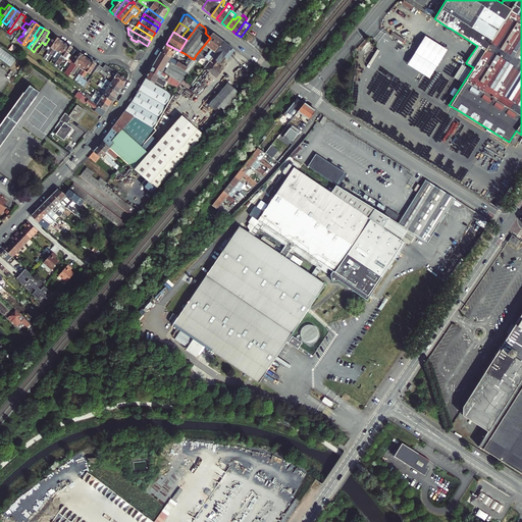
[(405,40),(393,32),(390,35),(398,40),(403,43),(405,40)]
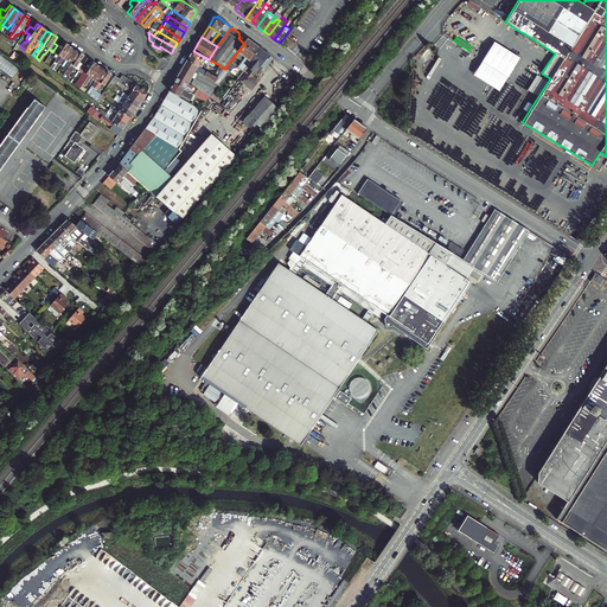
[(244,44),(234,57),(238,59),(242,63),(238,68),(241,71),(240,74),(238,72),(236,76),(235,75),(234,77),(229,74),(217,89),(211,97),(219,103),(244,70),(253,61),(261,49),(248,39),(244,44)]
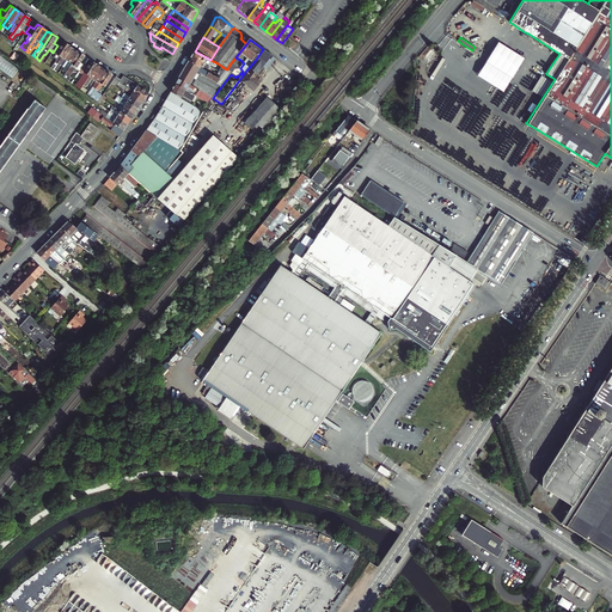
[(69,46),(65,43),(61,48),(57,46),(53,53),(56,55),(54,57),(57,60),(53,65),(55,67),(69,47),(69,46)]
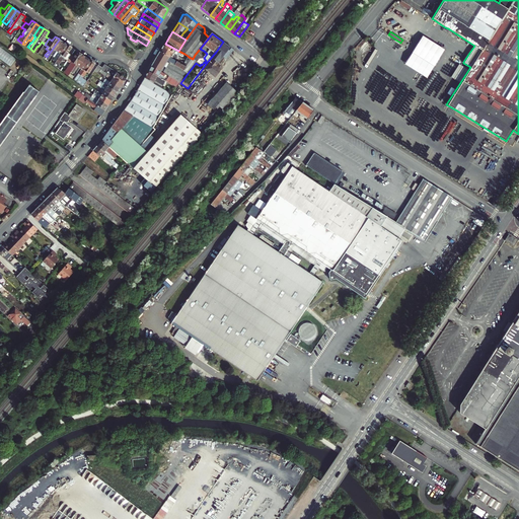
[(56,53),(63,43),(59,40),(47,57),(45,60),(47,61),(54,51),(56,53)]
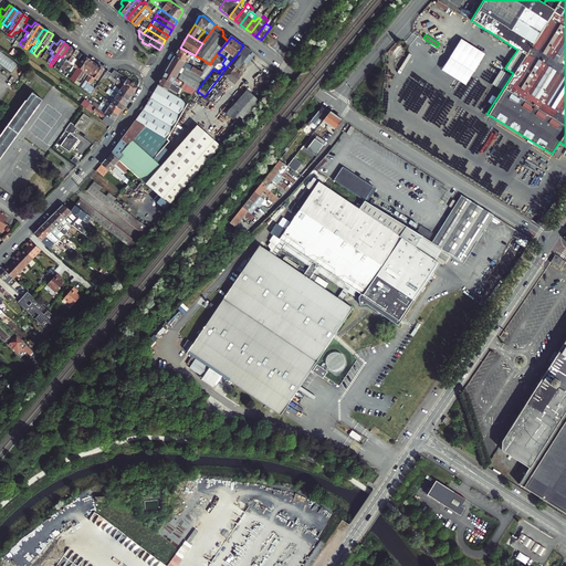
[(231,69),(238,67),(243,61),(251,51),(243,45),(236,56),(228,65),(231,69)]
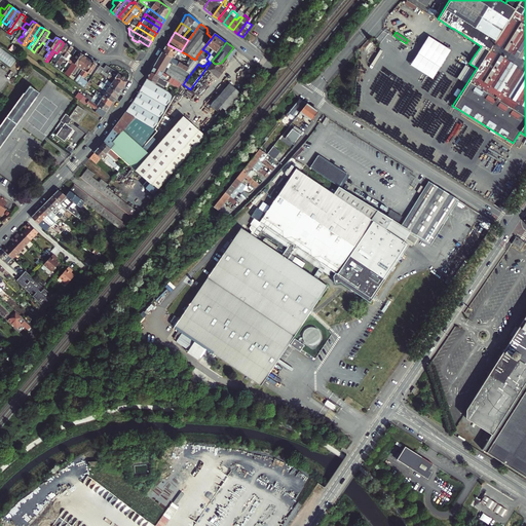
[(57,63),(68,45),(64,43),(57,53),(59,54),(54,61),(55,62),(57,63)]
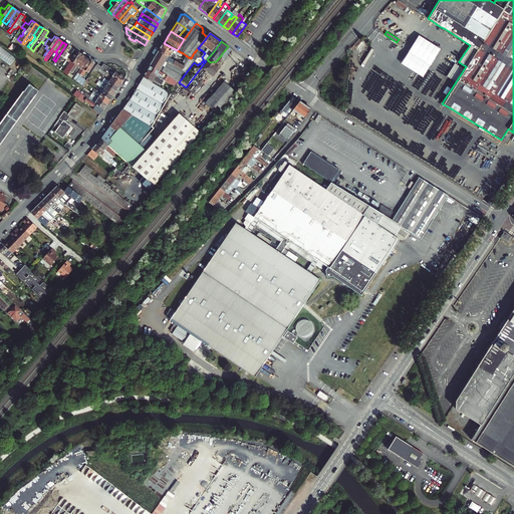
[(177,50),(164,43),(162,47),(179,57),(181,54),(182,55),(183,53),(177,50)]
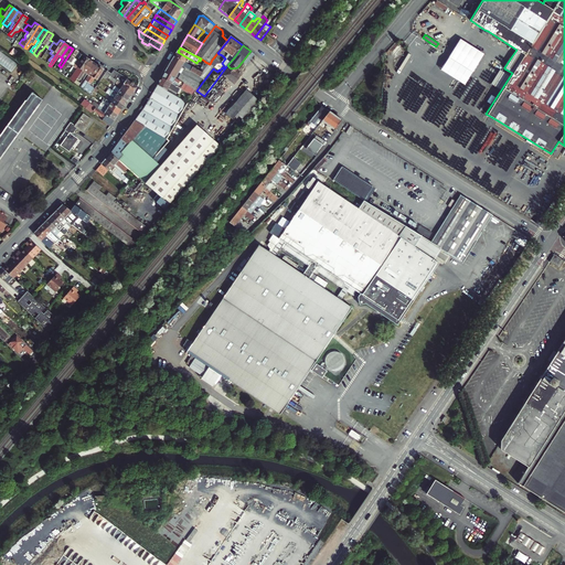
[(57,72),(63,75),(64,72),(64,71),(68,65),(71,64),(74,66),(78,60),(75,57),(78,52),(74,49),(73,49),(61,67),(57,72)]
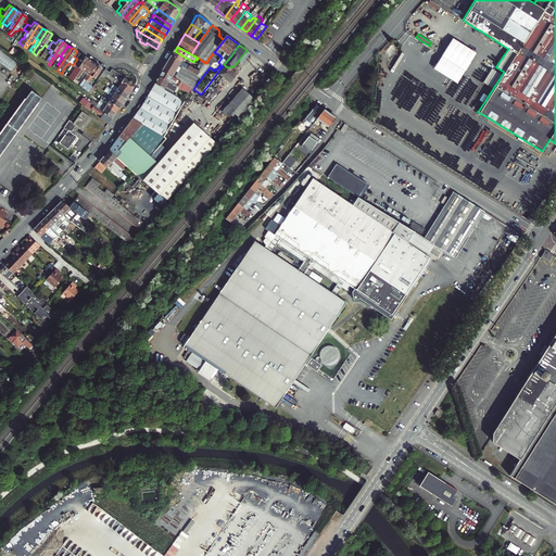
[(0,50),(0,63),(11,72),(17,63),(0,50)]
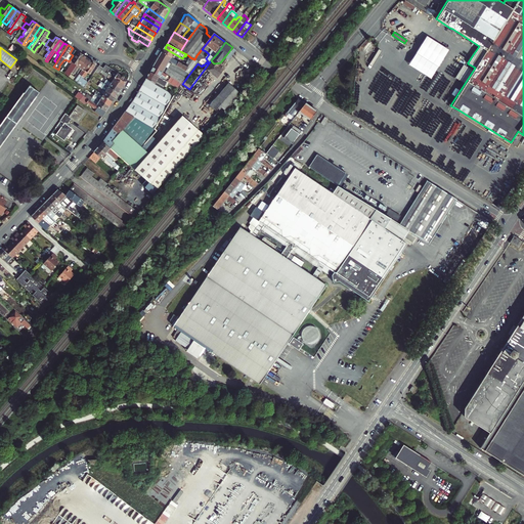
[(235,50),(232,47),(225,56),(229,59),(235,50)]
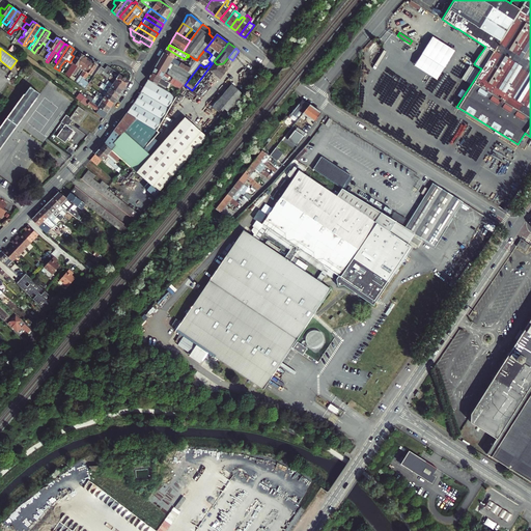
[(167,49),(164,53),(184,64),(185,63),(183,62),(185,59),(167,49)]
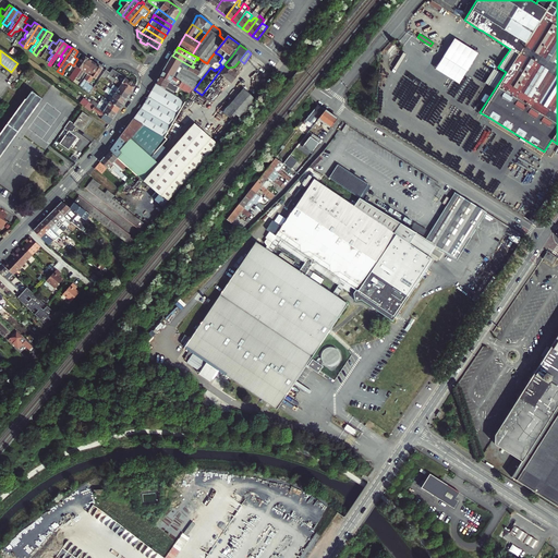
[(215,52),(209,59),(214,62),(219,55),(215,52)]
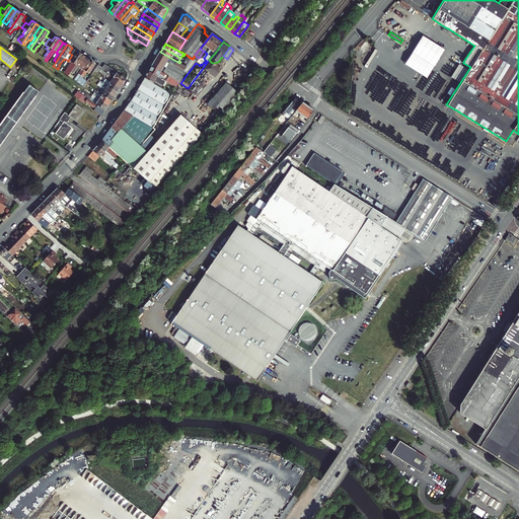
[(68,76),(72,71),(83,56),(83,55),(78,52),(75,57),(72,55),(68,61),(71,63),(72,62),(74,63),(70,69),(67,68),(64,73),(68,76)]
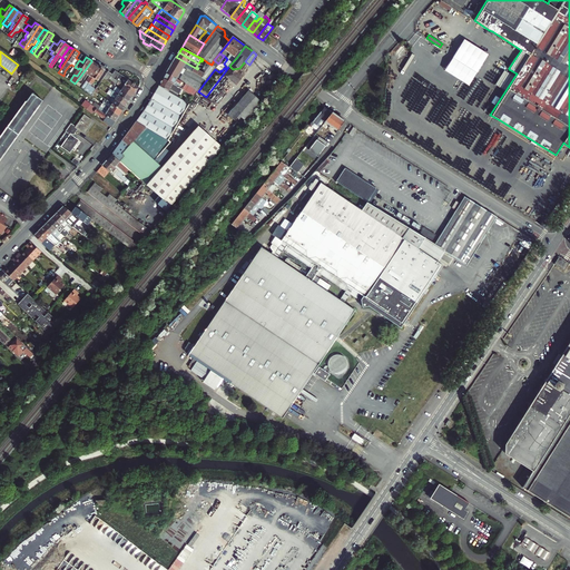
[(197,69),(176,57),(167,72),(178,79),(186,84),(183,89),(195,97),(198,91),(204,84),(215,69),(216,68),(213,66),(209,70),(208,69),(205,74),(202,71),(197,69)]
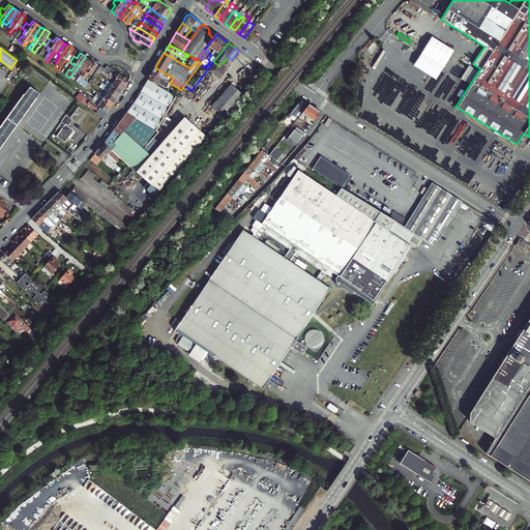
[(80,67),(82,68),(89,59),(85,57),(74,72),(76,75),(80,67)]
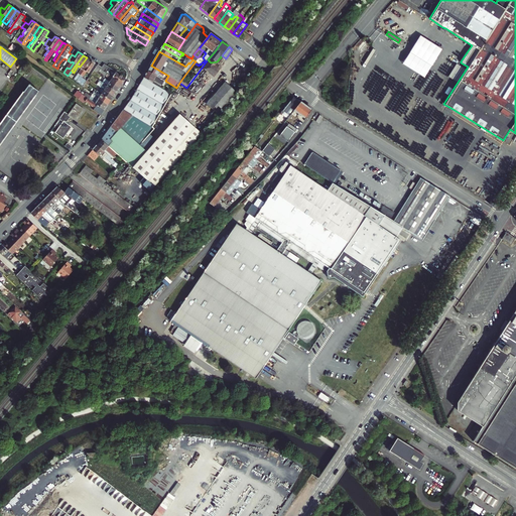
[(74,81),(76,82),(91,60),(87,57),(80,67),(82,69),(74,81)]
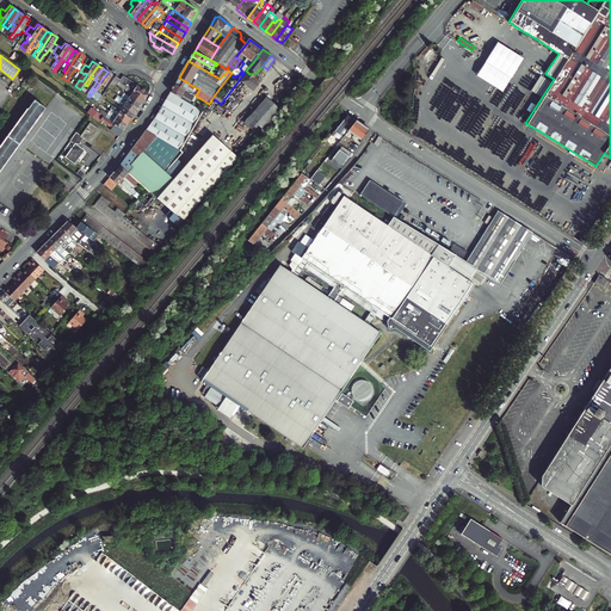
[(105,86),(112,75),(107,72),(90,97),(98,103),(103,96),(97,92),(103,85),(105,86)]
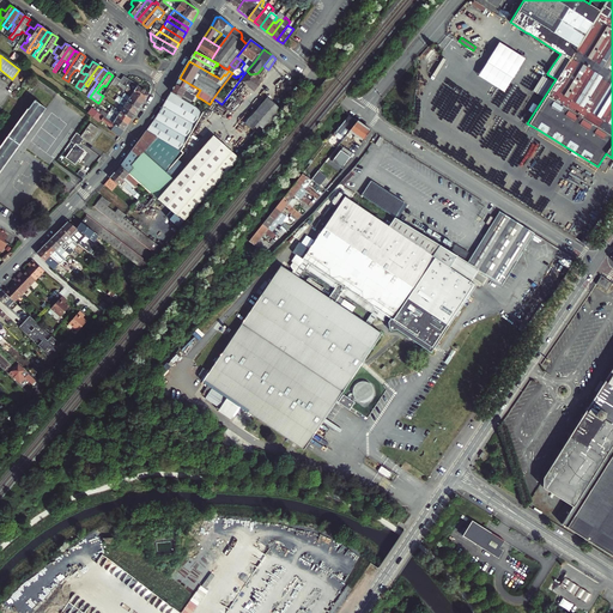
[(120,79),(119,82),(145,99),(149,95),(139,87),(140,86),(125,76),(121,80),(120,79)]
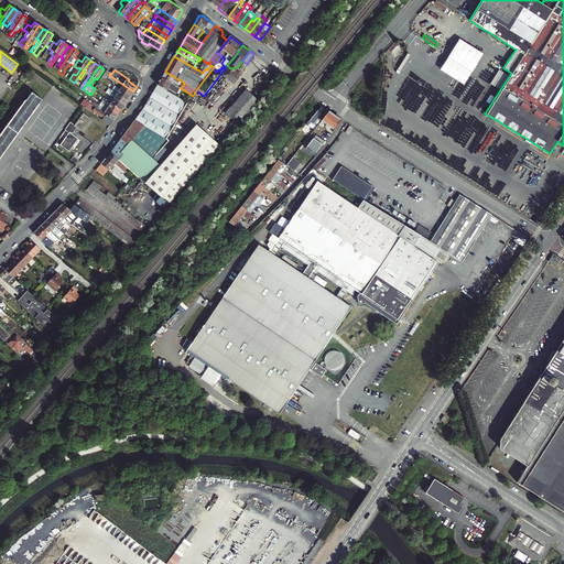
[(165,72),(162,77),(181,88),(184,83),(176,78),(165,72)]
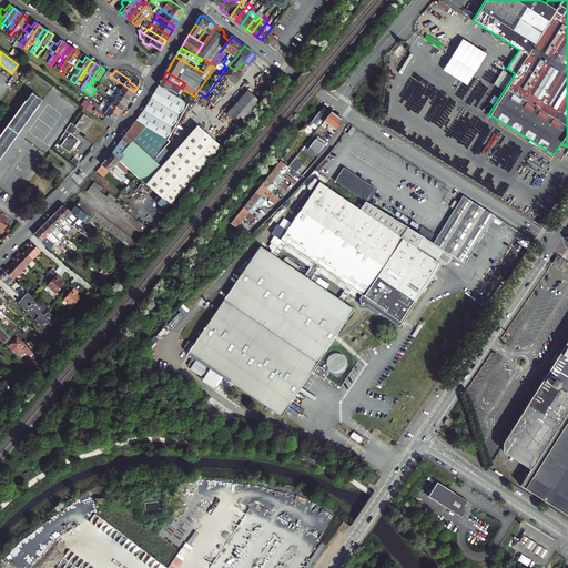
[(123,88),(121,90),(131,97),(134,92),(110,75),(107,73),(103,78),(108,81),(109,78),(123,88)]
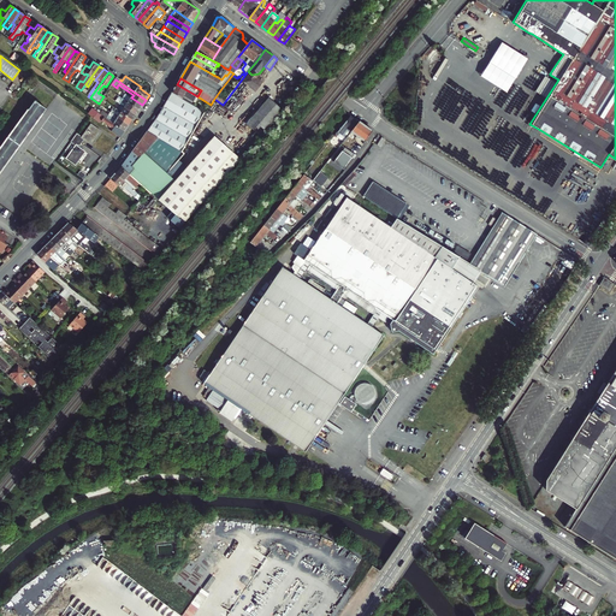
[(197,96),(177,84),(176,87),(172,93),(183,99),(184,96),(194,102),(197,96)]
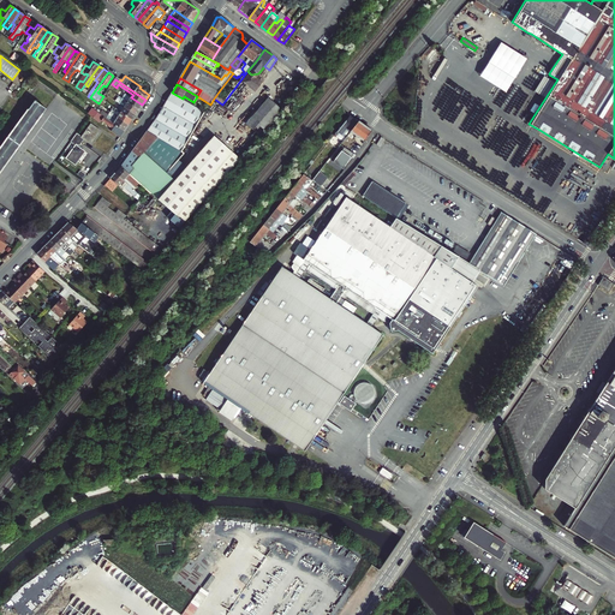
[(204,112),(183,99),(172,93),(157,118),(147,132),(181,156),(184,154),(180,151),(204,112)]
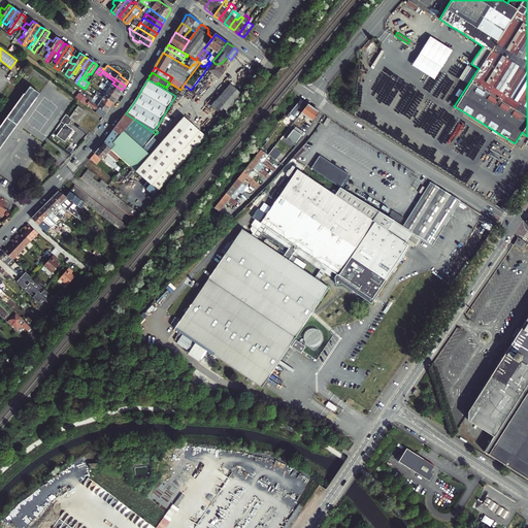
[(208,89),(210,83),(203,79),(200,86),(208,89)]
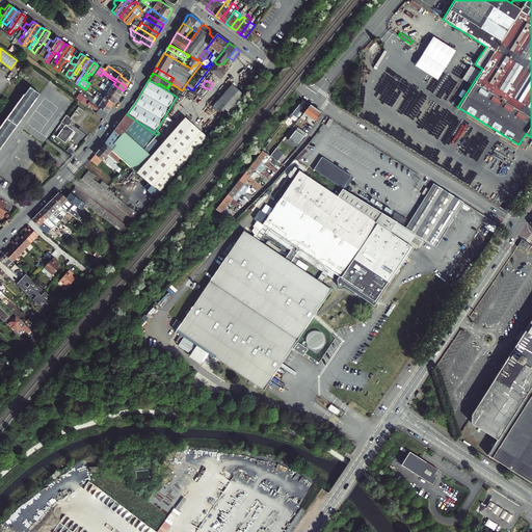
[(102,89),(108,94),(117,100),(121,95),(104,84),(100,81),(98,83),(104,87),(102,89)]
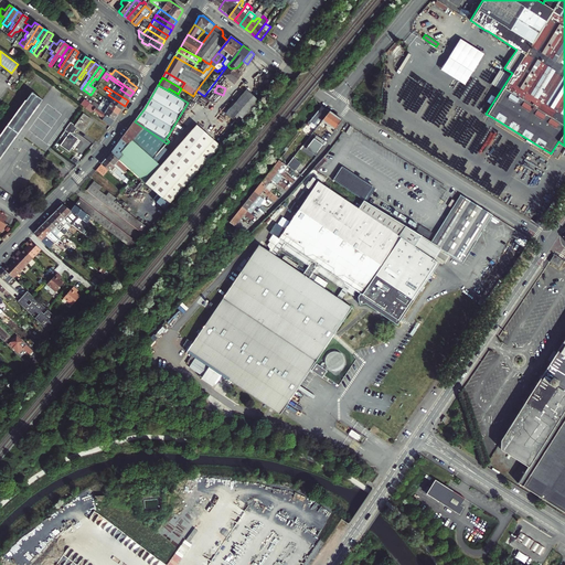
[(113,87),(110,89),(128,100),(130,96),(120,89),(119,92),(113,87)]
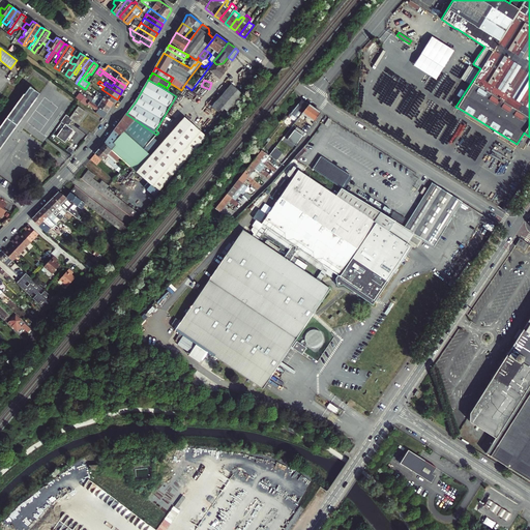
[(213,107),(225,117),(241,98),(244,95),(233,85),(213,107)]
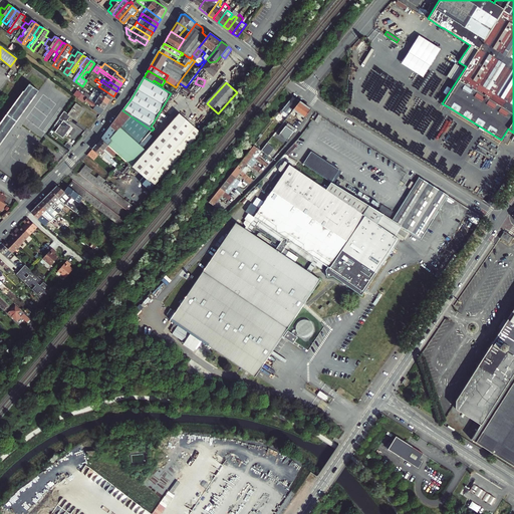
[(0,145),(39,91),(29,84),(0,124),(0,145)]
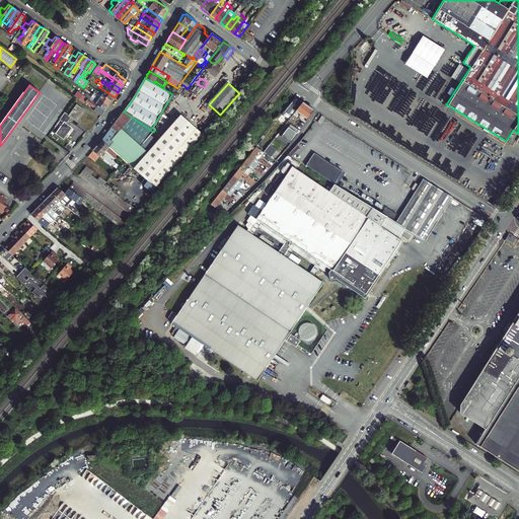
[(99,99),(108,105),(112,101),(97,91),(90,86),(88,89),(96,94),(95,96),(99,99)]
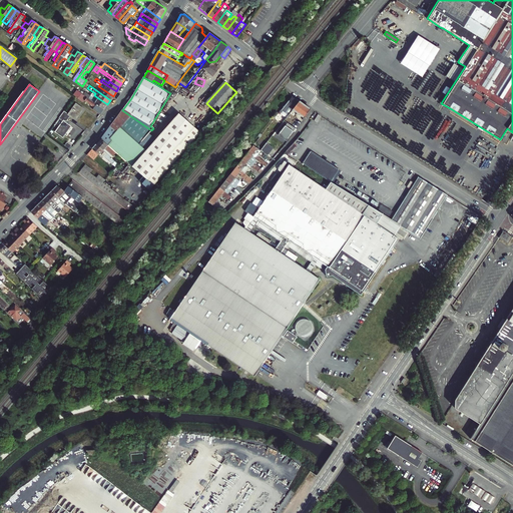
[(96,90),(110,100),(113,96),(104,90),(102,91),(97,88),(96,90)]
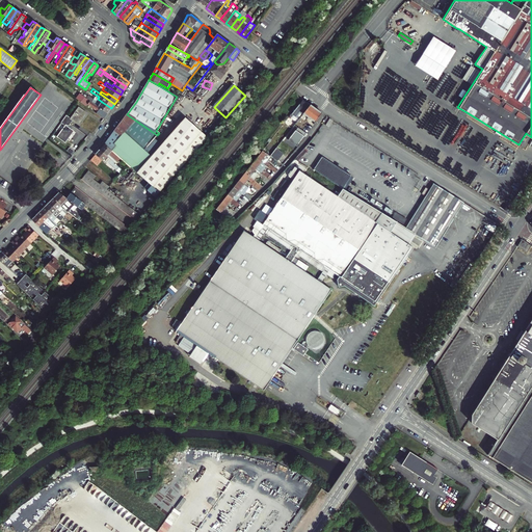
[(186,92),(182,98),(189,103),(192,97),(186,92)]
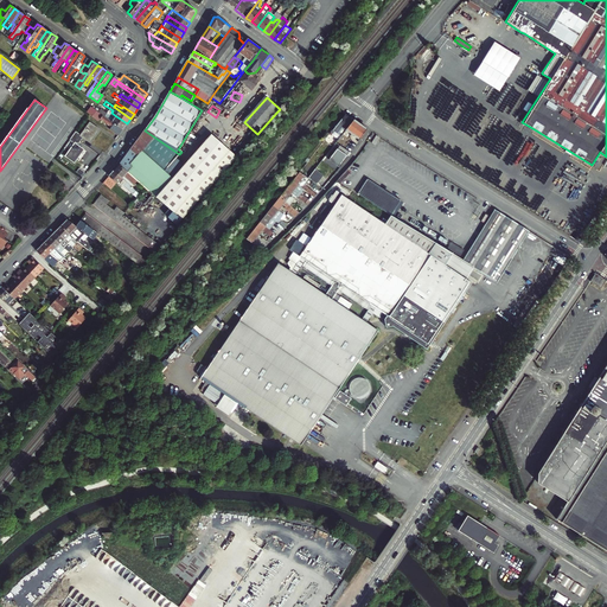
[(120,134),(123,129),(106,116),(100,113),(91,107),(87,113),(89,114),(98,121),(101,120),(112,127),(112,128),(120,134)]
